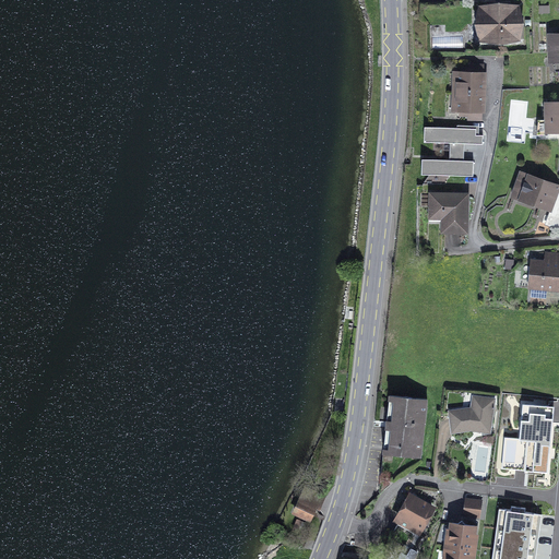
[(513,7),(480,7),(480,42),(520,42),(521,24),(523,24),(523,20),(521,20),(521,14),(519,14),(519,8),(513,8),(513,7)]
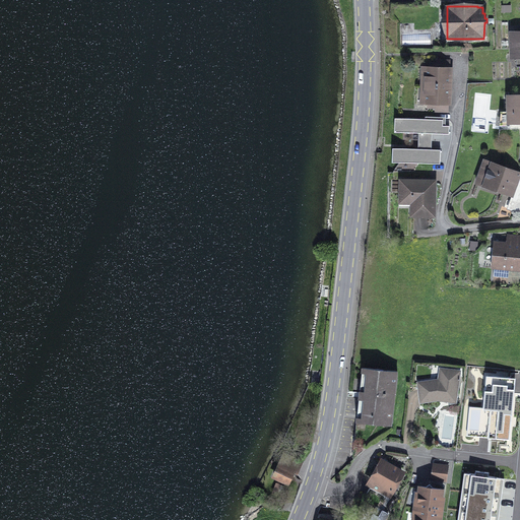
[(519,31),(513,33),(513,36),(511,36),(511,46),(513,46),(513,52),(519,51),(519,31)]
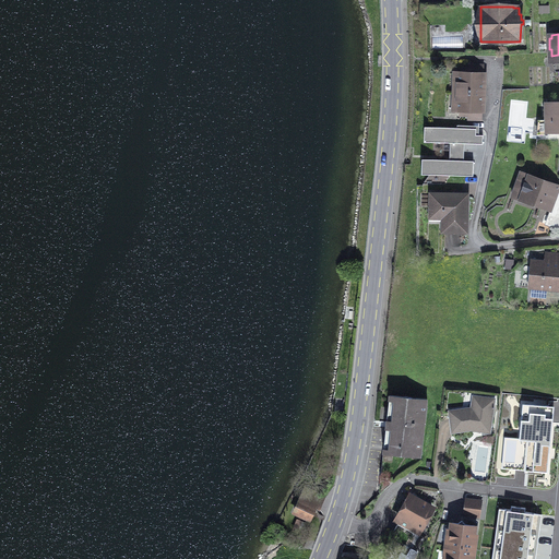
[(459,73),(458,92),(484,93),(484,74),(459,73)]
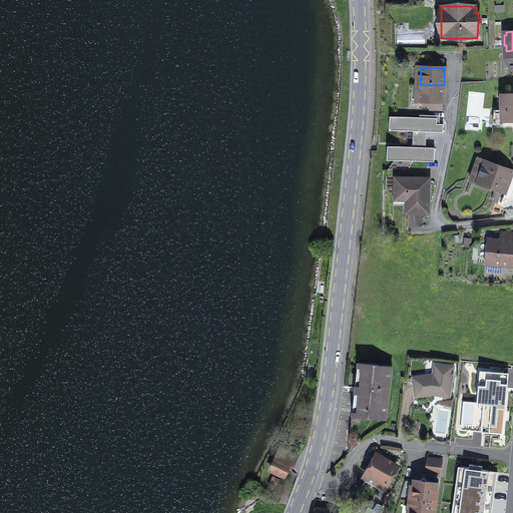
[(443,103),(444,85),(420,84),(419,102),(443,103)]
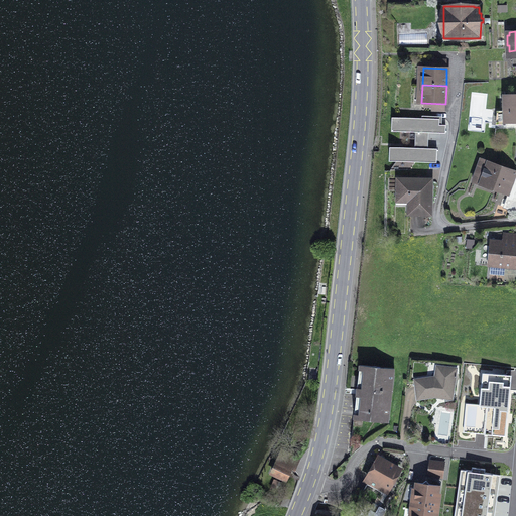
[(515,94),(506,95),(506,123),(515,122),(515,94)]
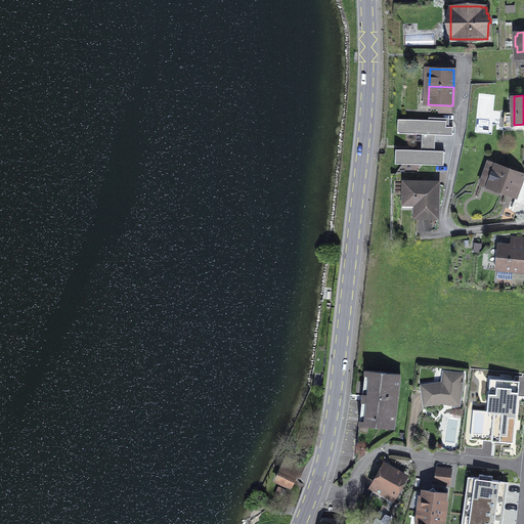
[(446,121),(398,120),(397,134),(422,134),(424,134),(423,146),(431,146),(431,135),(435,135),(452,135),(452,127),(446,127),(446,121)]
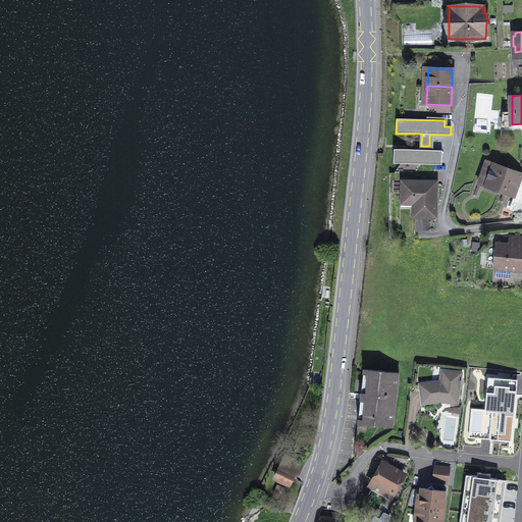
[(422,134),(420,134),(420,150),(433,151),(433,135),(429,135),(429,146),(421,146),(422,134)]
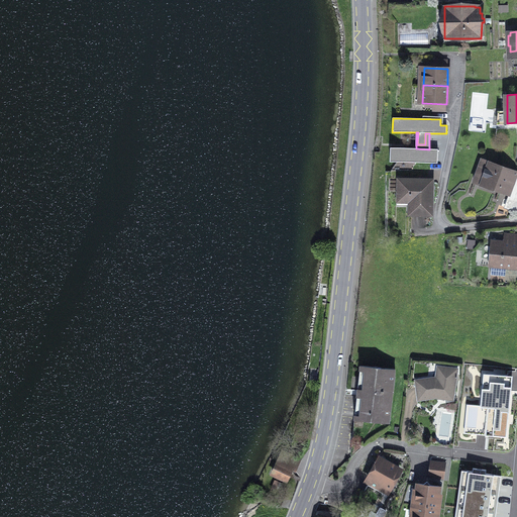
[(391,148),(390,162),(438,163),(438,149),(429,149),(416,148),(391,148)]
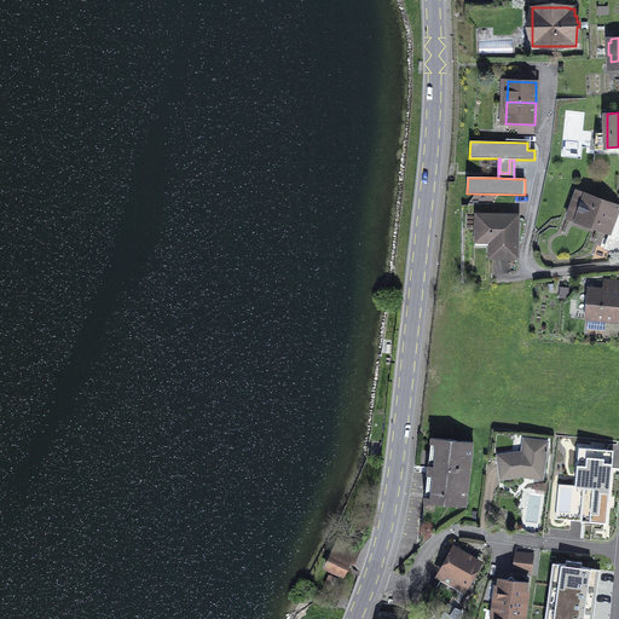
[(597,200),(577,191),(571,209),(579,212),(577,221),(588,225),(590,221),(600,225),(599,229),(611,233),(618,208),(618,207),(606,202),(605,206),(596,203),(597,200)]
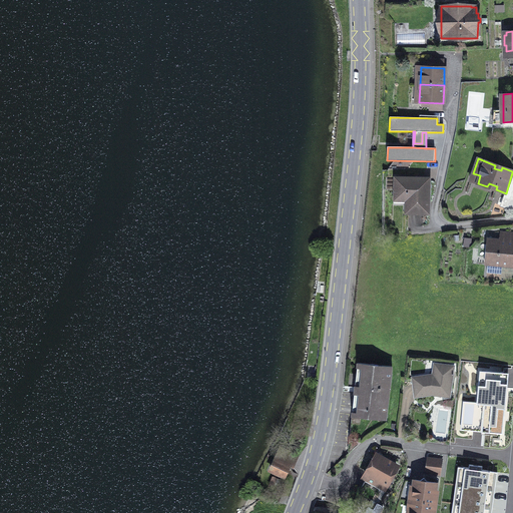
[(429,179),(396,178),(396,195),(408,196),(407,212),(428,213),(429,179)]
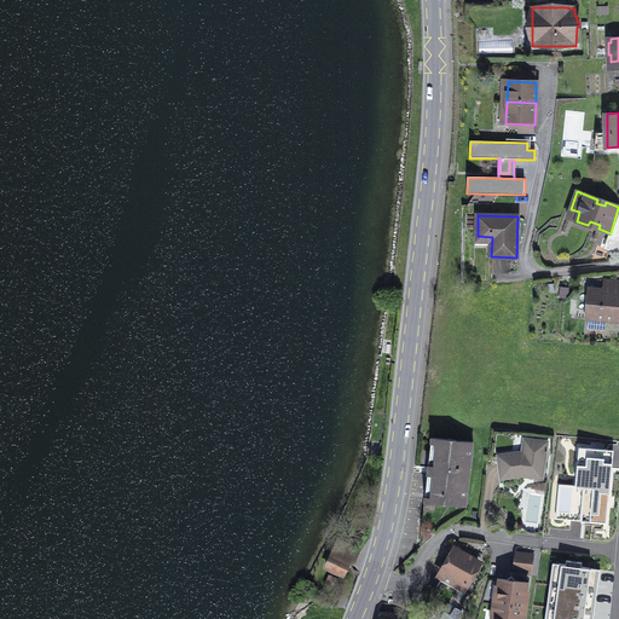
[(618,253),(618,221),(613,241),(609,239),(606,249),(618,253)]
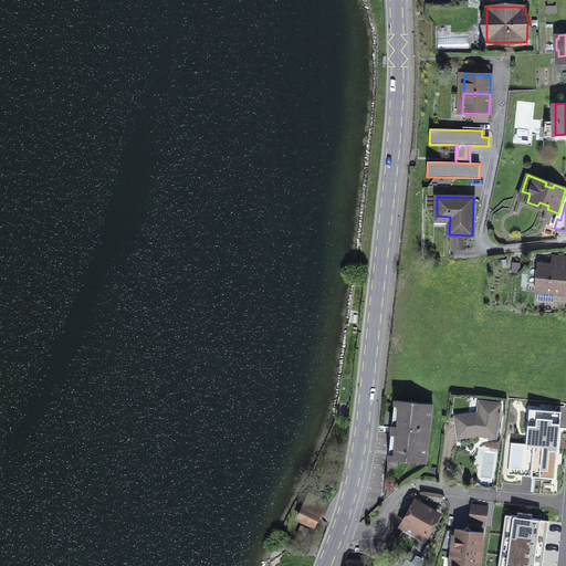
[(565,293),(565,258),(553,257),(552,269),(541,268),(537,301),(554,303),(555,293),(565,293)]
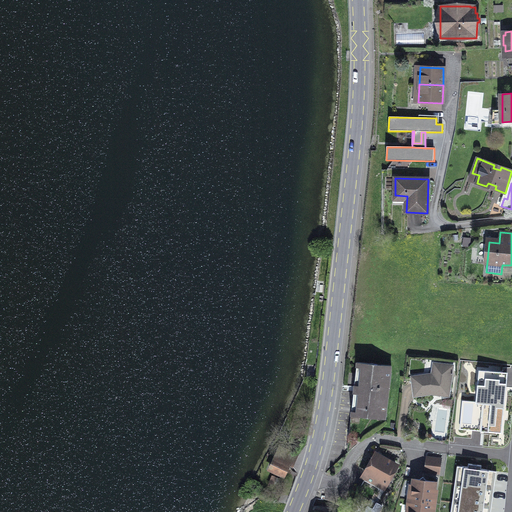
[(391,366),(359,363),(356,387),(358,388),(355,415),(386,418),(391,366)]
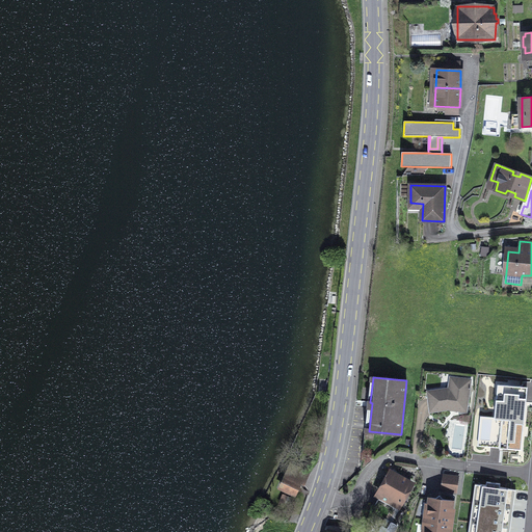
[(470,380),(452,378),(450,390),(429,392),(431,410),(448,408),(466,410),(470,380)]
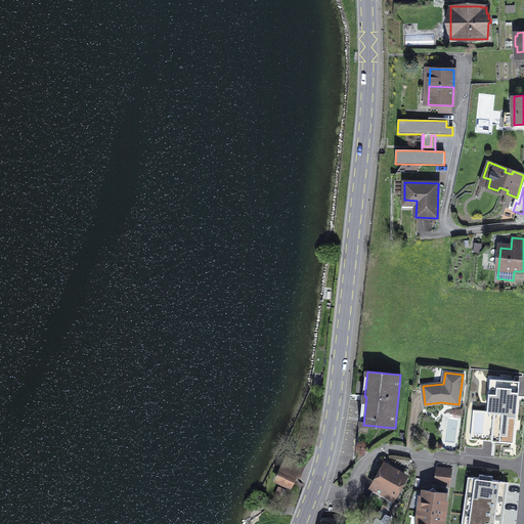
[(306,467),(287,457),(276,479),(291,487),(296,477),(300,479),(306,467)]
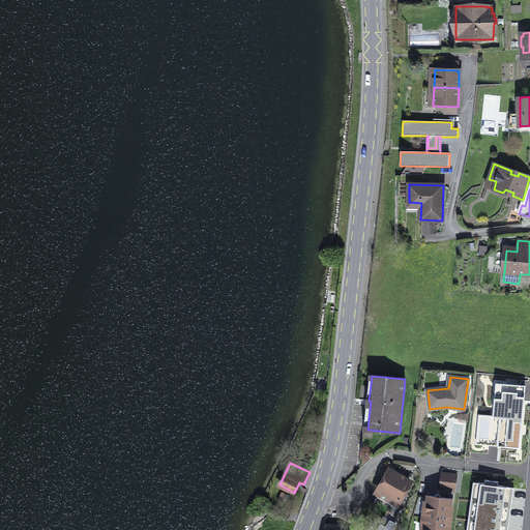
[(410,482),(389,471),(379,490),(400,501),(410,482)]
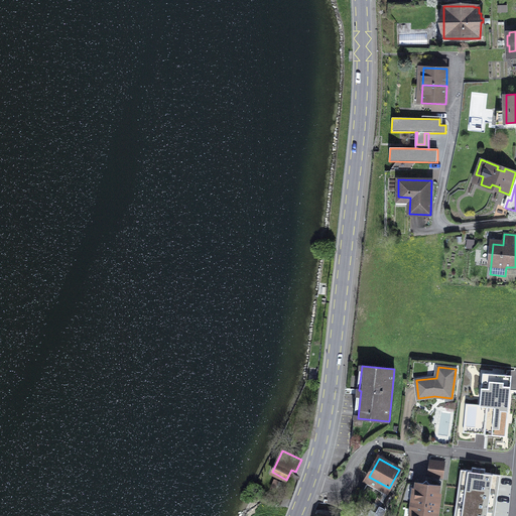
[(442,478),(445,463),(429,461),(427,476),(442,478)]
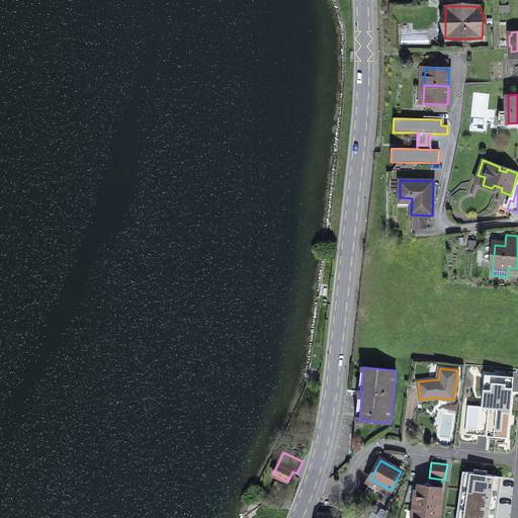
[(462,471),(459,490),(500,495),(503,477),(462,471)]
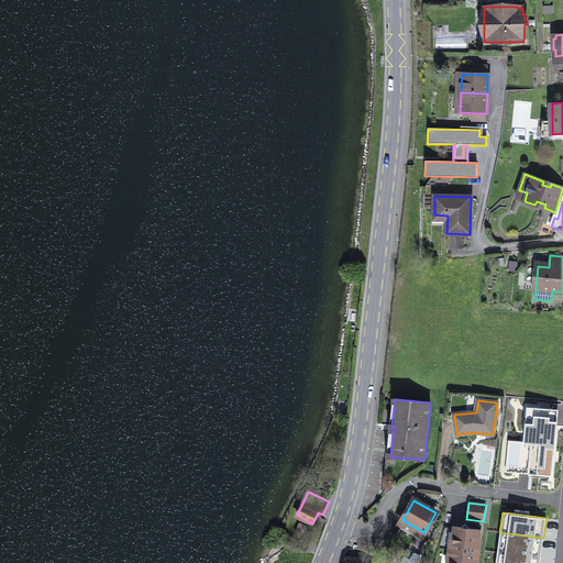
[(308,528),(300,525),(296,534),(304,538),(308,528)]
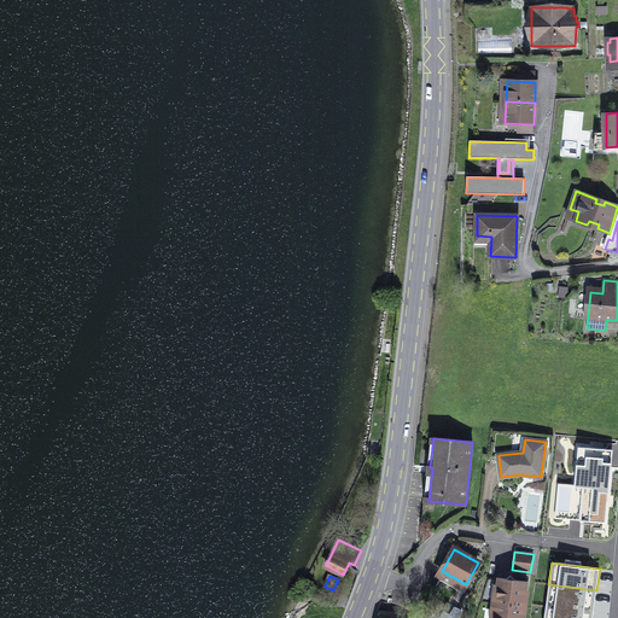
[(500,578),(496,604),(522,607),(525,582),(514,581),(511,576),(507,579),(500,578)]
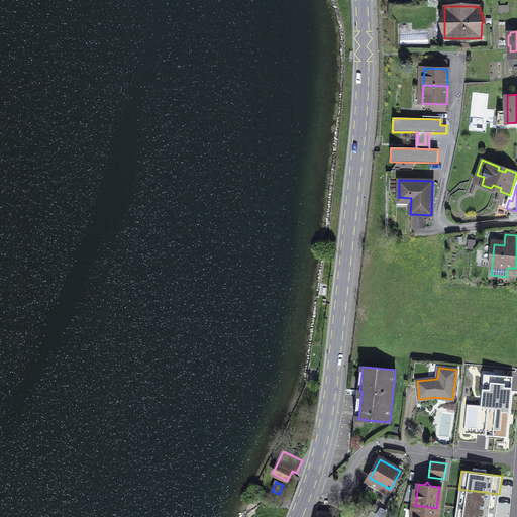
[(458,489),(456,507),(497,513),(499,494),(458,489)]
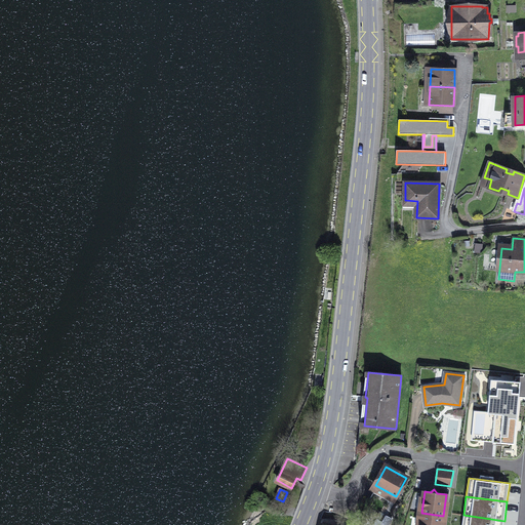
[(421,513),(419,524),(442,524),(443,516),(421,513)]
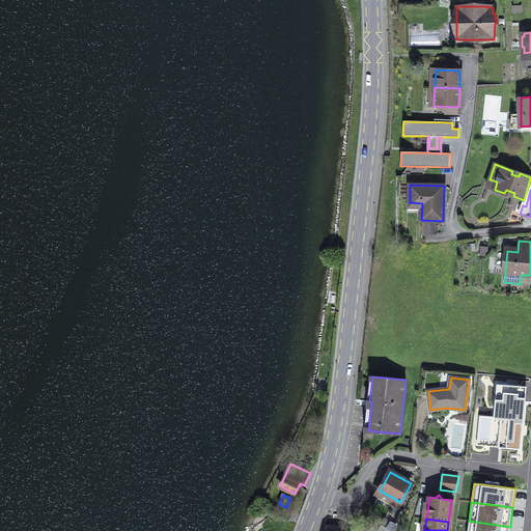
[(469,521),(467,530),(508,530),(510,527),(469,521)]
